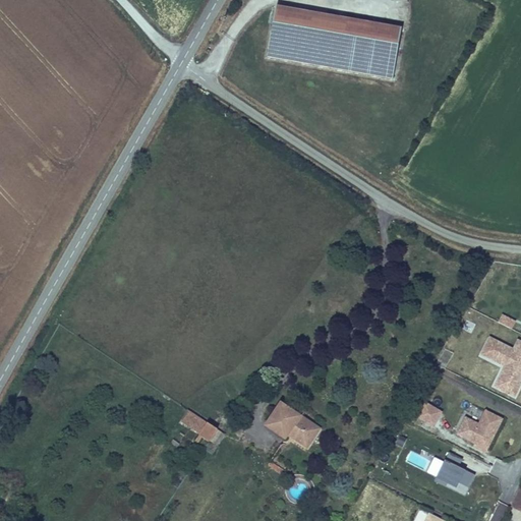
[(456,0),(451,12),(456,14),(461,2),(456,0)]
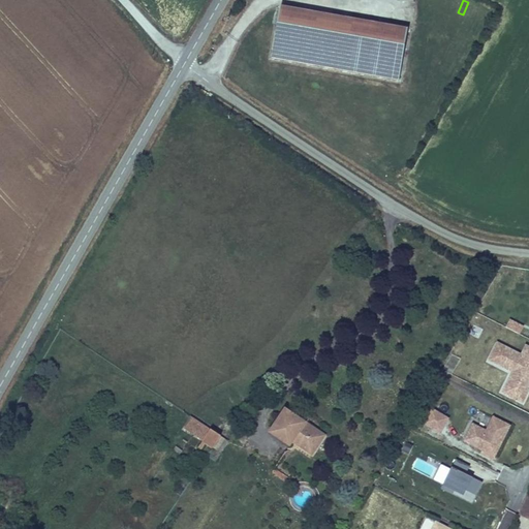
[(472,18),(476,3),(469,1),(465,16),(472,18)]
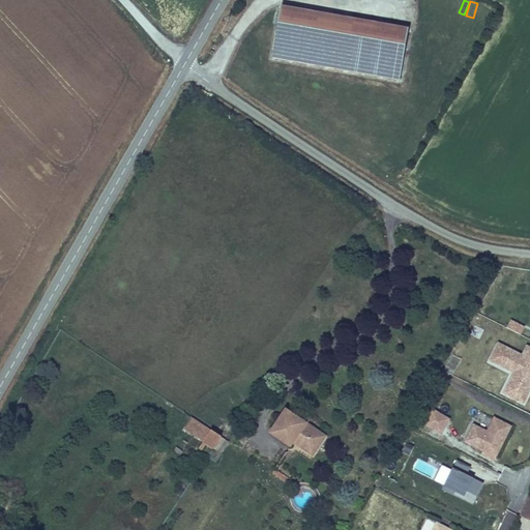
[(400,82),(409,30),(283,7),(273,59),(400,82)]
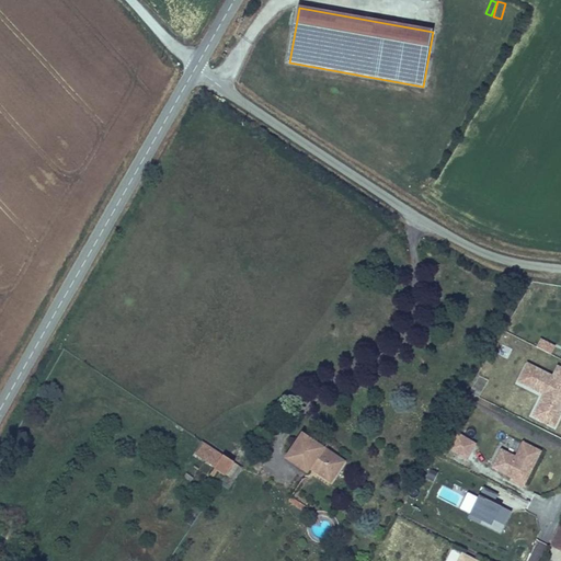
[(553,354),(557,343),(541,338),(537,347),(553,354)]
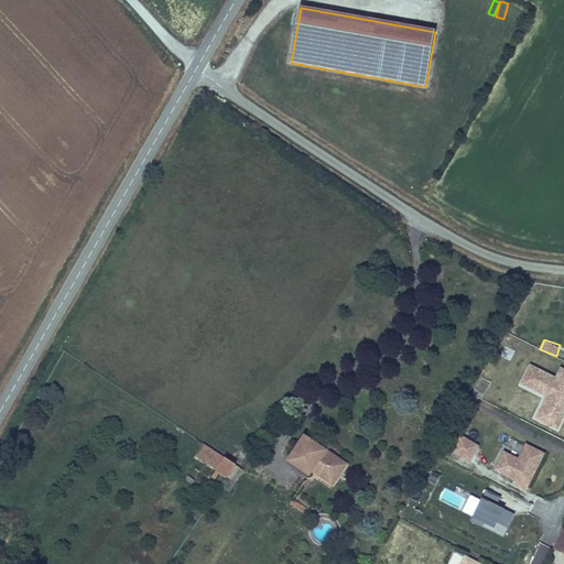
[(534,418),(560,430),(563,420),(563,366),(561,365),(556,375),(530,362),(519,386),(544,397),(534,418)]
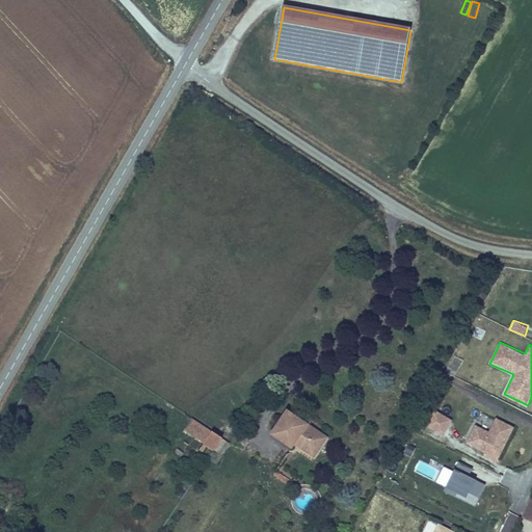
[(428,427),(445,435),(453,419),(437,410),(428,427)]
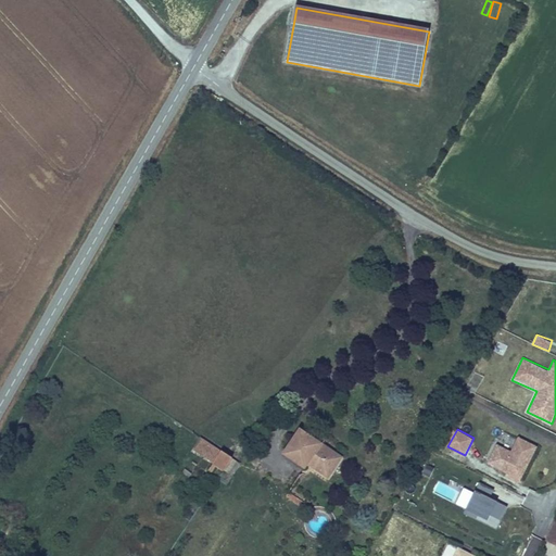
[(308,465),(329,478),(341,458),(300,432),(285,456),(305,470),(308,465)]
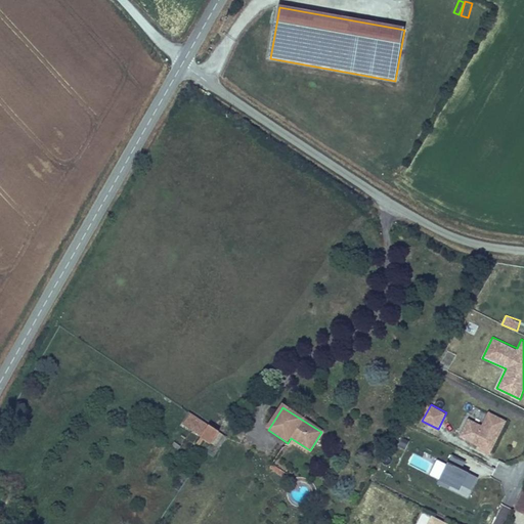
[(491,452),(508,419),(489,410),(482,423),(468,417),(459,437),(491,452)]
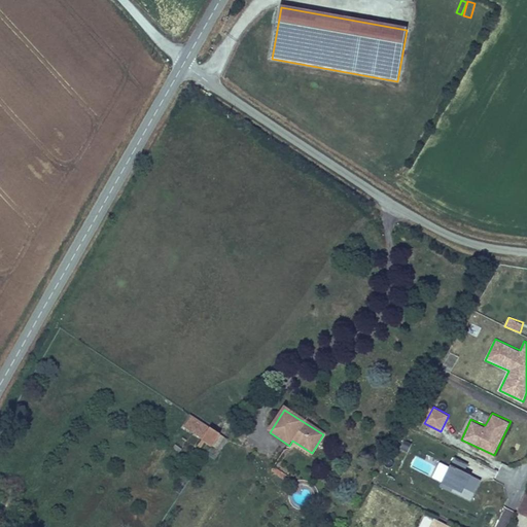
[(202,423),(191,417),(184,429),(194,435),(202,423)]
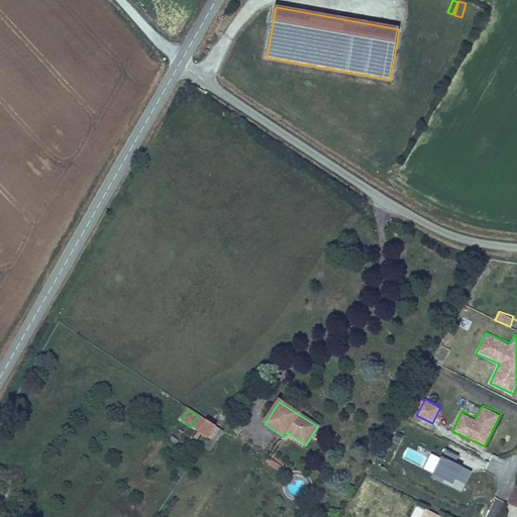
[(198,415),(190,427),(211,439),(218,427),(198,415)]
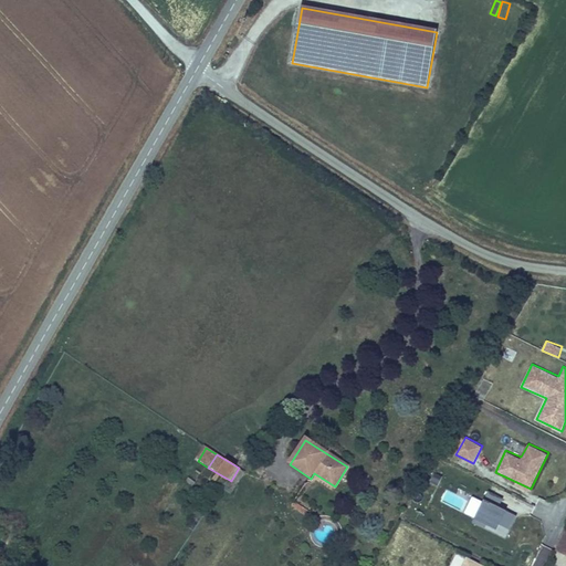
[(472,522),(506,537),(517,513),(499,505),(503,496),(488,490),(472,522)]
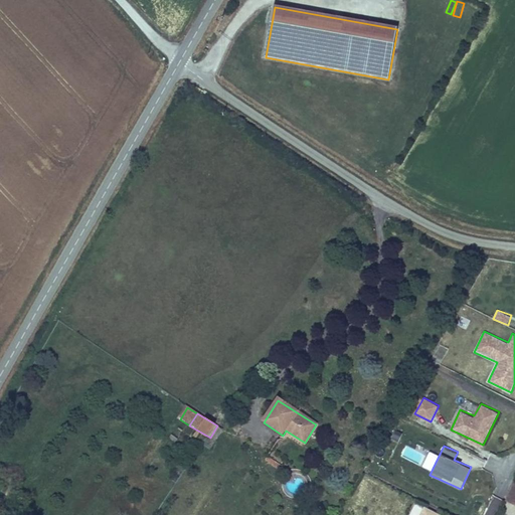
[(277,449),(271,455),(282,465),(288,459),(277,449)]
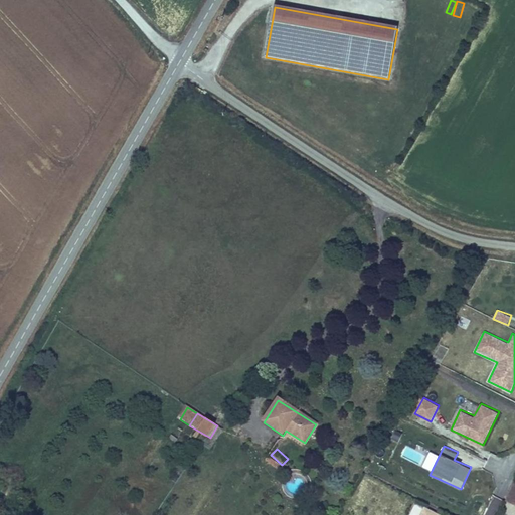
[(288,469),(270,458),(268,462),(286,472),(288,469)]
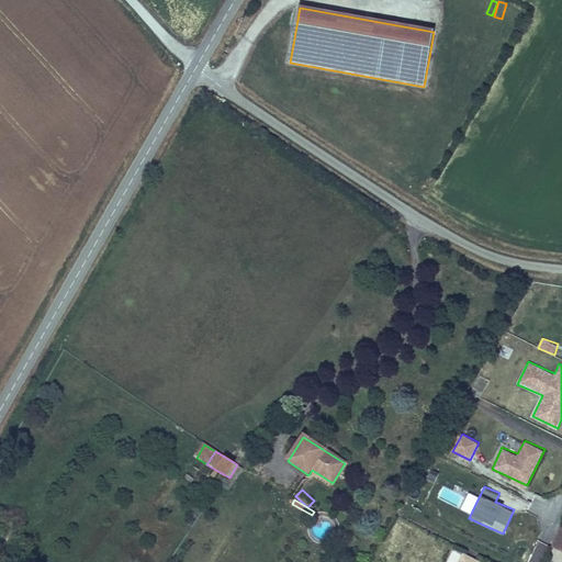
[(561,527),(552,548),(561,551),(561,527)]
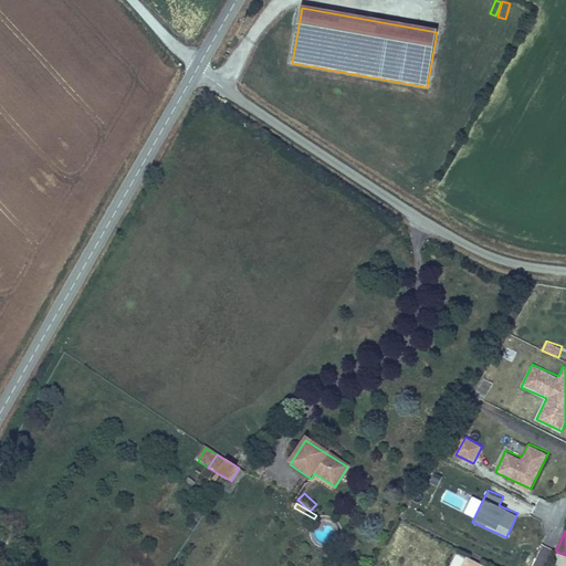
[(484,565),(485,564),(465,555),(460,565),(484,565)]
